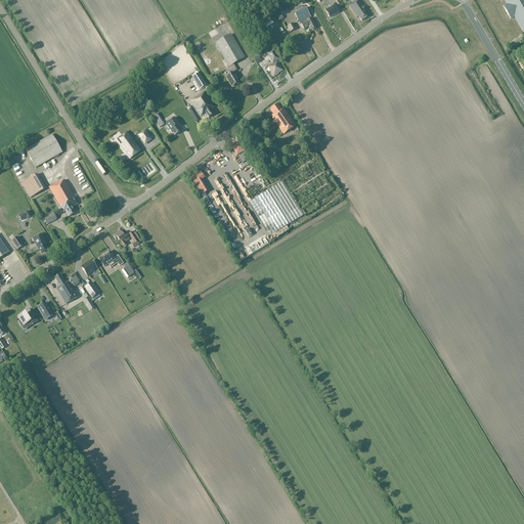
[(362,22),(368,17),(365,12),(366,11),(359,0),(357,0),(349,6),(356,18),(358,16),(362,22)]
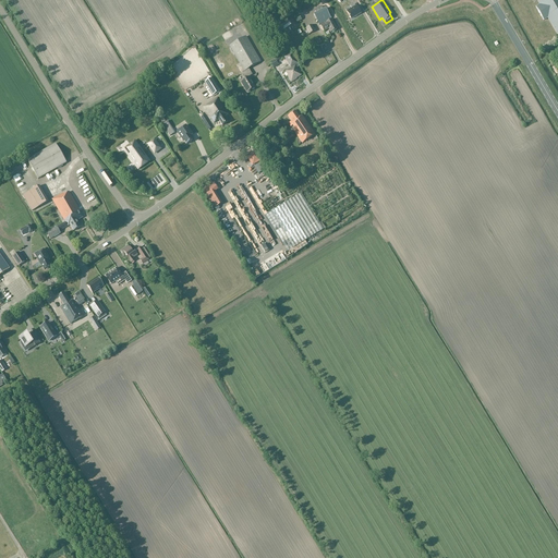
[(557,35),(557,0),(538,0),(537,1),(541,5),(536,8),(544,21),(548,19),(557,35)]
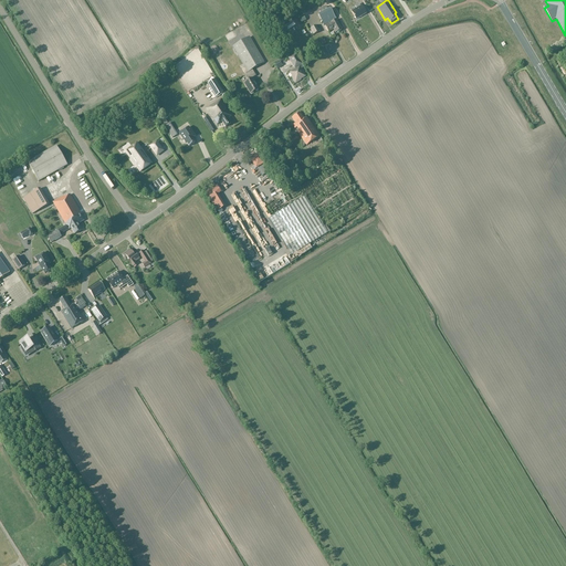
[(356,20),(366,14),(362,6),(360,7),(359,4),(355,7),(356,9),(352,12),(356,20)]
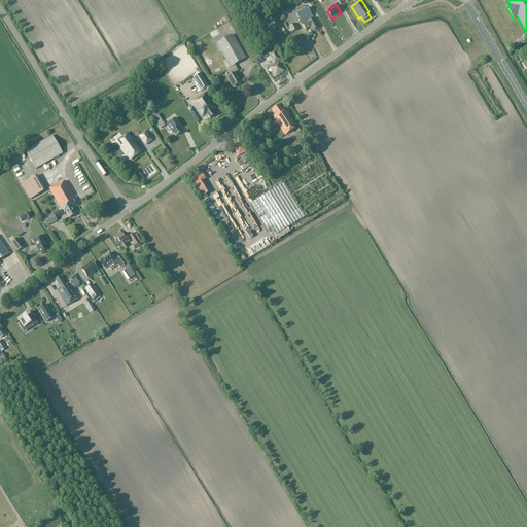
[(296,14),(302,25),(313,19),(308,8),(296,14)]
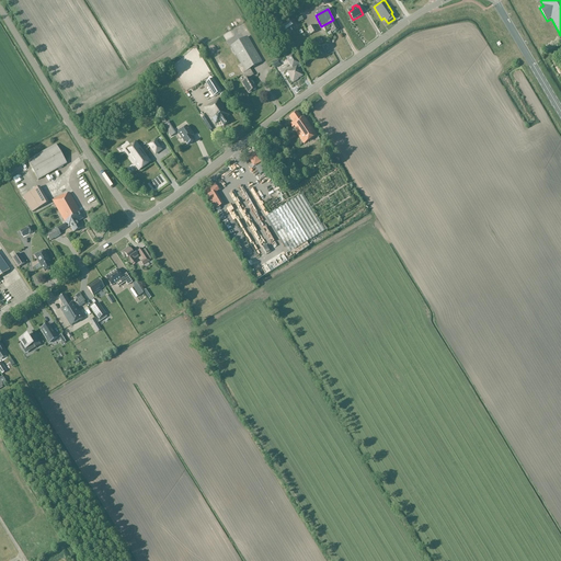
[(332,33),(339,30),(334,20),(322,25),(325,32),(331,30),(332,33)]
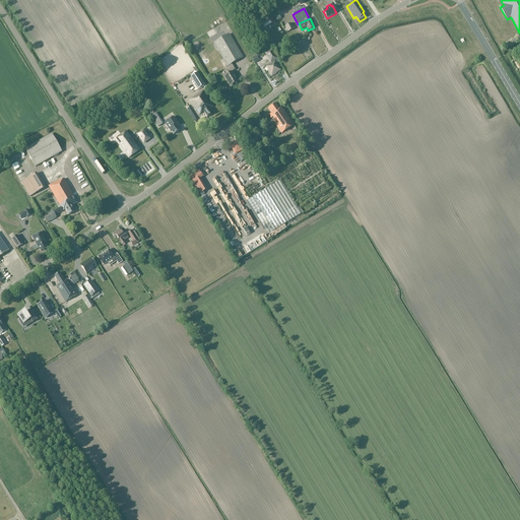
[(294,29),(290,24),(285,27),(288,33),(294,29)]
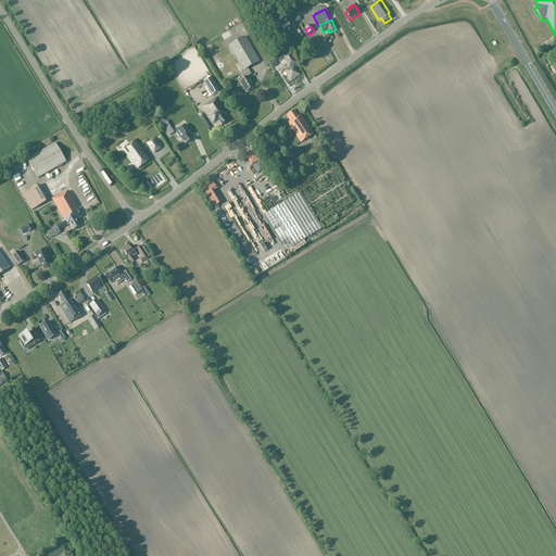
[(225,37),(234,33),(230,28),(223,33),(225,37)]
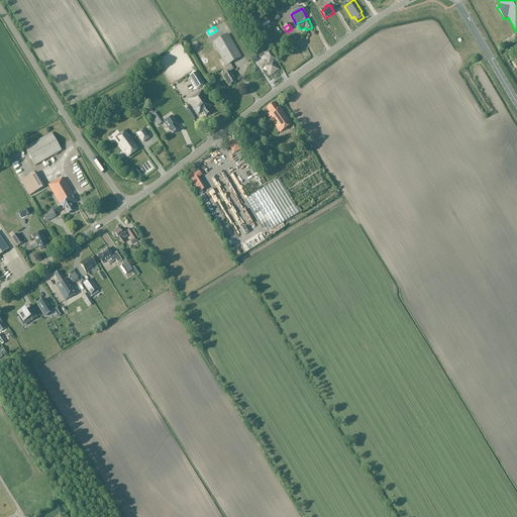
[(229,86),(236,82),(230,72),(233,70),(230,64),(241,58),(227,34),(213,42),(226,67),(223,69),(226,74),(223,76),(229,86)]
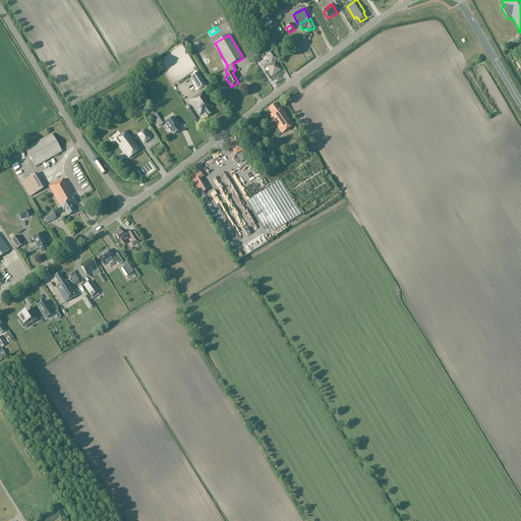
[(279,62),(275,55),(272,50),(266,53),(272,64),(267,67),(269,71),(272,77),(277,74),(276,73),(281,71),(277,64),(279,62)]
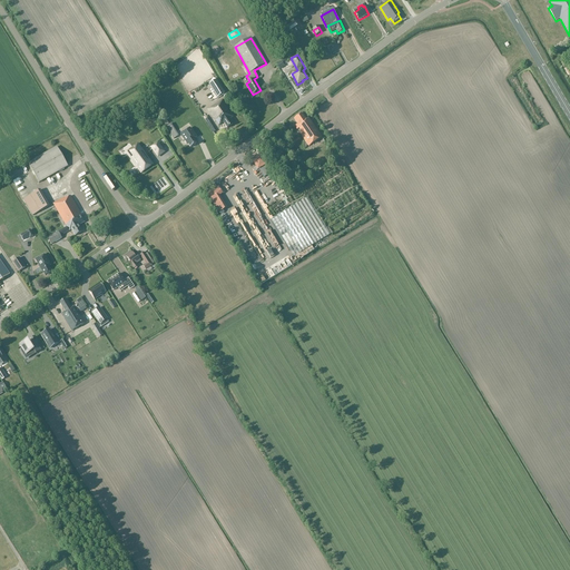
[(216,81),(209,86),(217,98),(224,94),(216,81)]
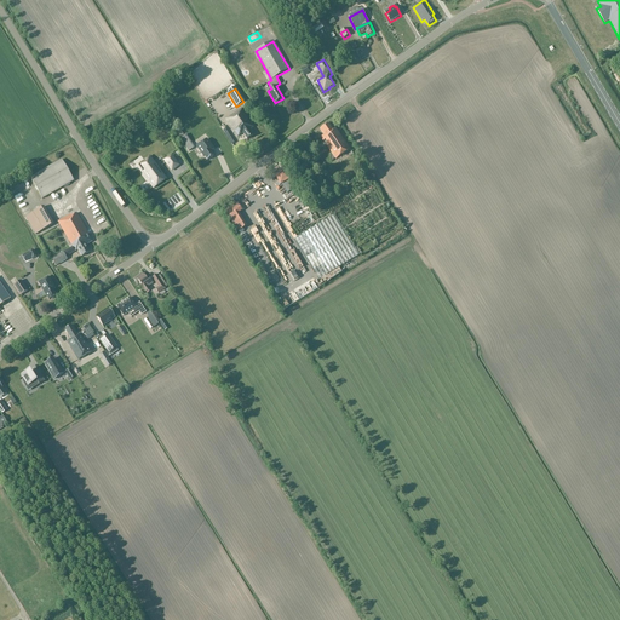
[(216,96),(220,102),(227,97),(222,91),(216,96)]
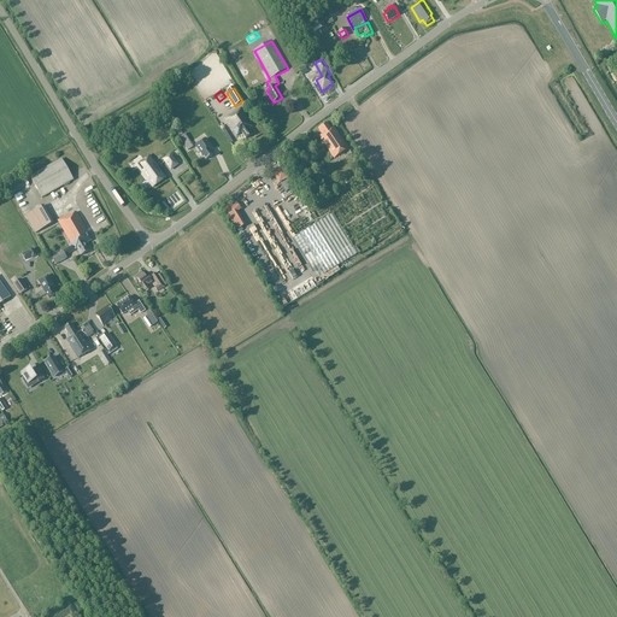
[(246,139),(252,135),(248,129),(253,127),(241,109),(225,119),(236,136),(242,133),(246,139)]
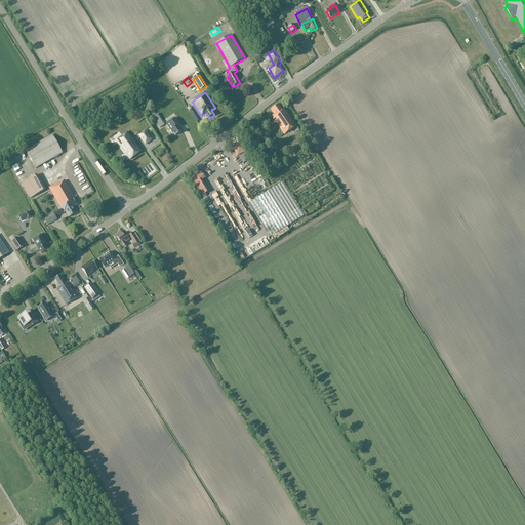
[(278,105),(271,110),(274,115),(272,116),(274,120),(275,118),(278,122),(276,123),(284,135),(296,127),(284,109),(282,111),(278,105)]
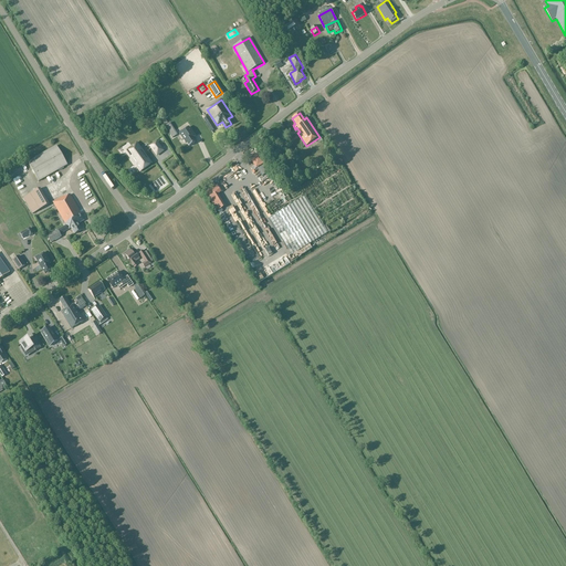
[(170,134),(175,130),(170,124),(166,126),(170,134)]
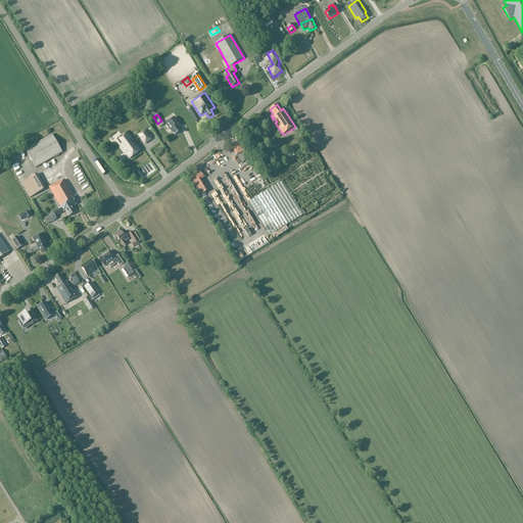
[(173,132),(175,136),(181,132),(178,129),(179,128),(178,128),(180,127),(181,127),(175,117),(165,124),(172,133),(173,132)]
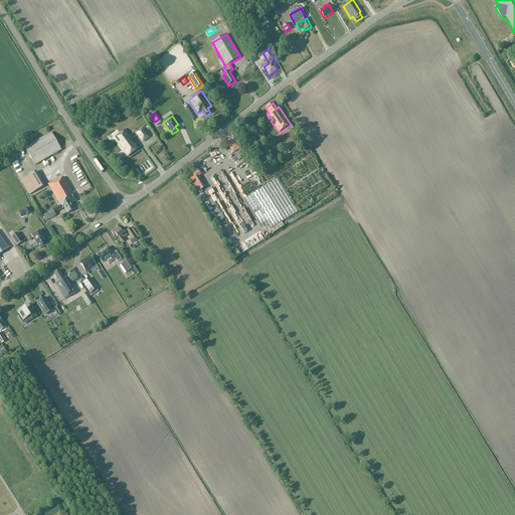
[(127,158),(139,149),(125,130),(114,138),(127,158)]
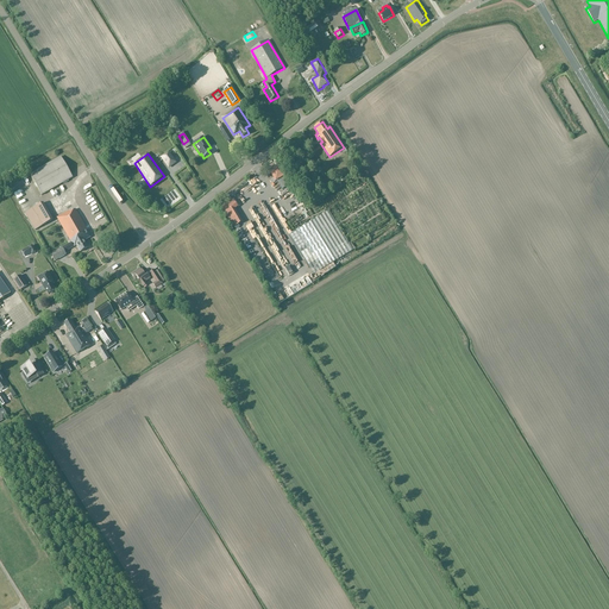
[(169,154),(162,158),(163,161),(168,167),(175,161),(170,156),(169,154)]
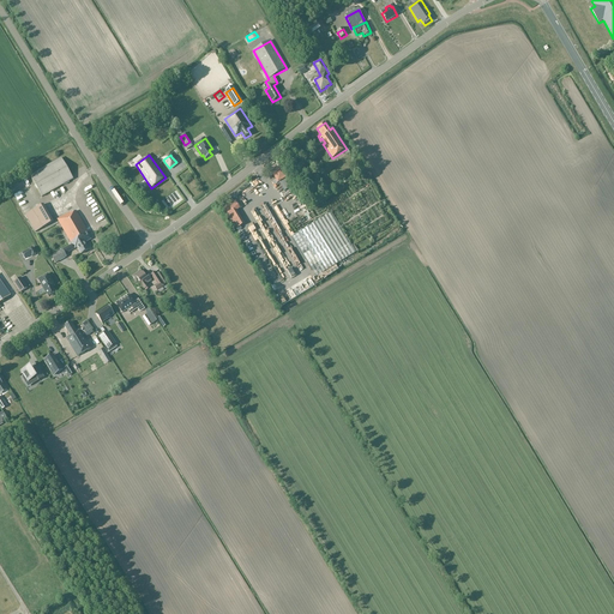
[(30,176),(42,197),(73,179),(61,158),(30,176)]
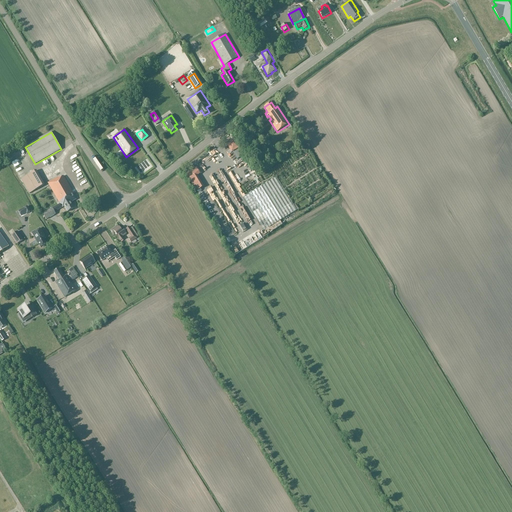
[(244,156),(234,141),(228,145),(232,152),(237,160),(244,156)]
